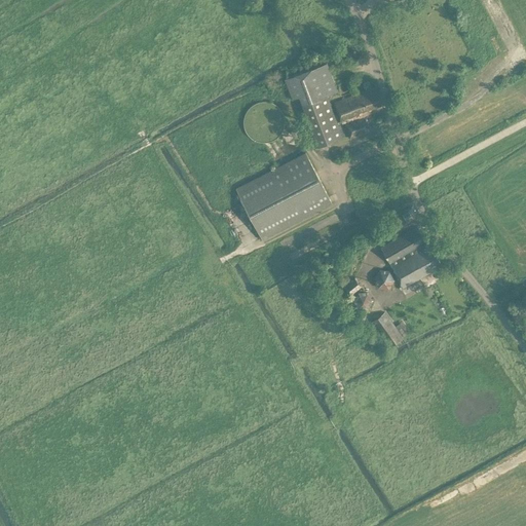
[(339,90),(329,62),(289,77),(296,98),(300,96),(318,146),(346,136),(342,126),(340,125),(329,95),(339,90)]
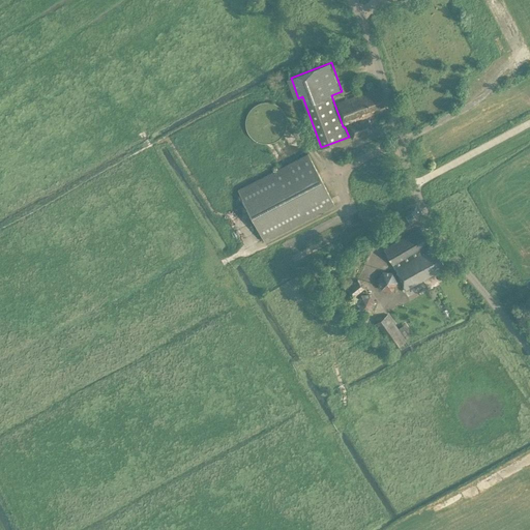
[(384,110),(377,89),(337,104),(345,124),(360,118),(361,120),(347,125),(352,139),(372,131),(366,116),(384,110)]
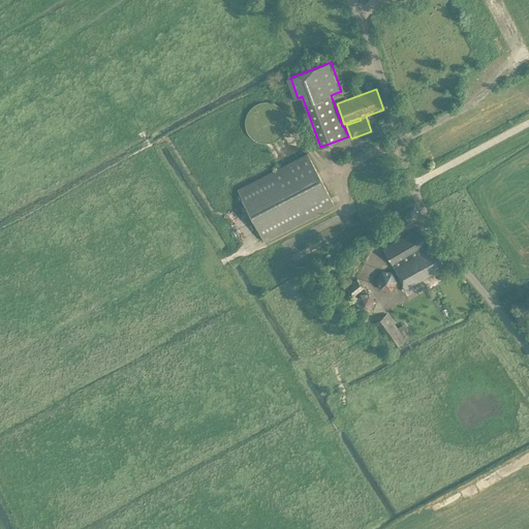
[(246,129),(248,133),(251,137),(255,141),(259,142),(263,143),(269,143),(273,142),(277,141),(280,137),(283,134),(285,130),(286,126),(286,122),(285,118),(284,115),(283,112),(281,109),(278,106),(274,103),(269,102),(262,102),(256,104),(251,107),(248,112),(246,115),(245,119),(245,124),(246,129)]
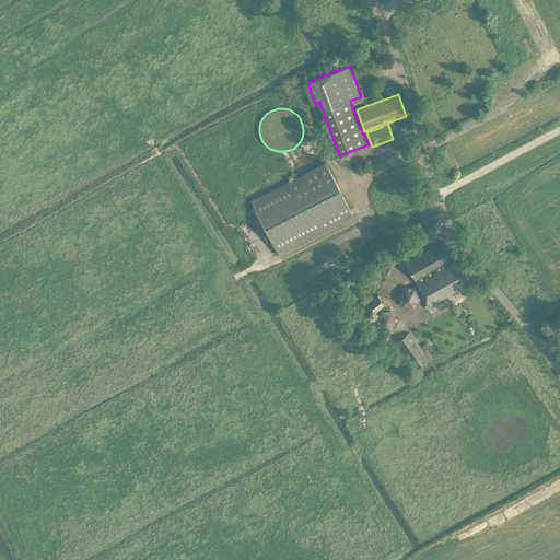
[(252,201),(279,255),(353,217),(325,163),(252,201)]
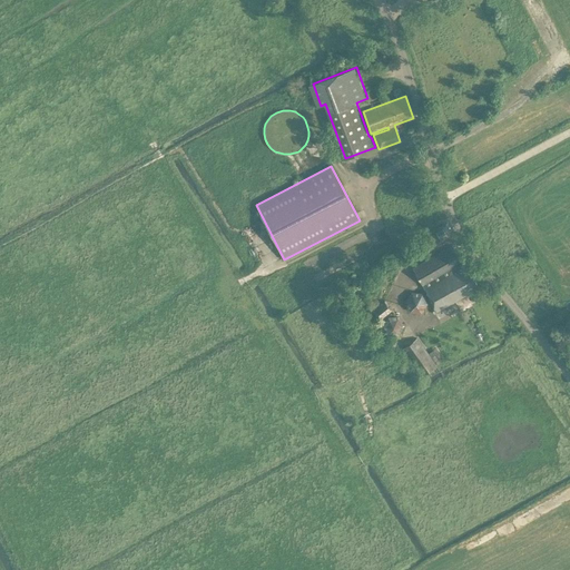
[(462,264),(452,246),(413,268),(424,288),(436,313),(479,288),(467,265),(457,271),(455,268),(462,264)]
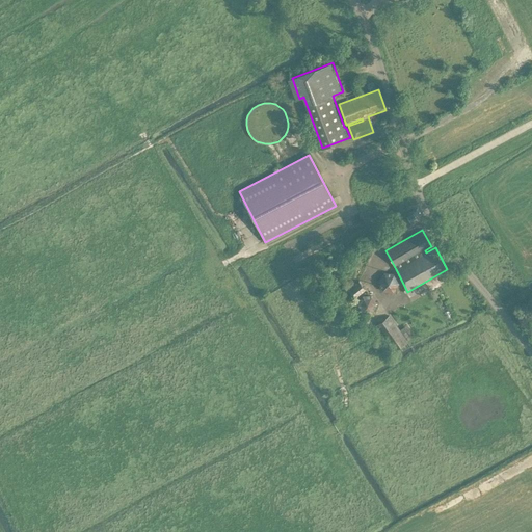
[(283,242),(288,253),(300,246),(296,236),(283,242)]
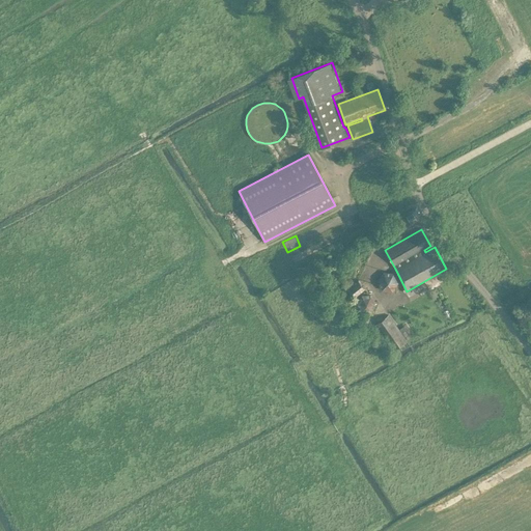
[(296,251),(288,255),(295,267),(302,262),(296,251)]
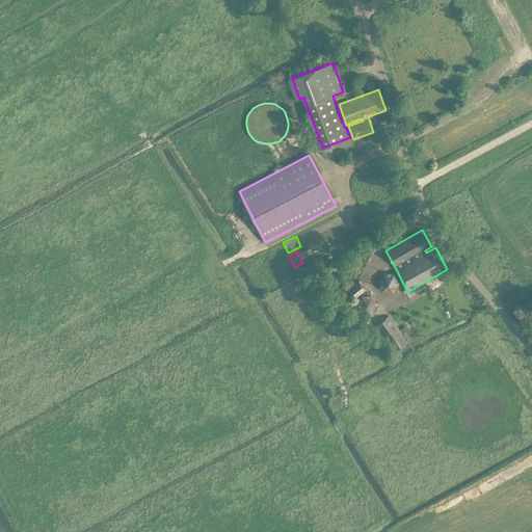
[(384,272),(378,282),(382,291),(393,292),(399,284),(395,274),(384,272)]
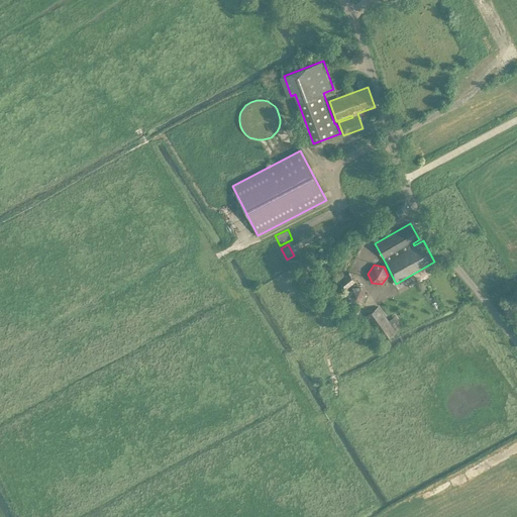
[(339,294),(343,290),(345,292),(356,283),(349,273),(337,283),(338,284),(334,287),(339,294)]
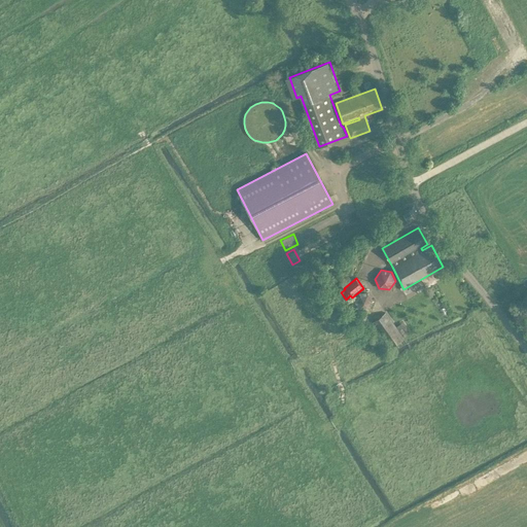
[(371,303),(366,294),(357,294),(353,303),(358,311),(367,311),(371,303)]
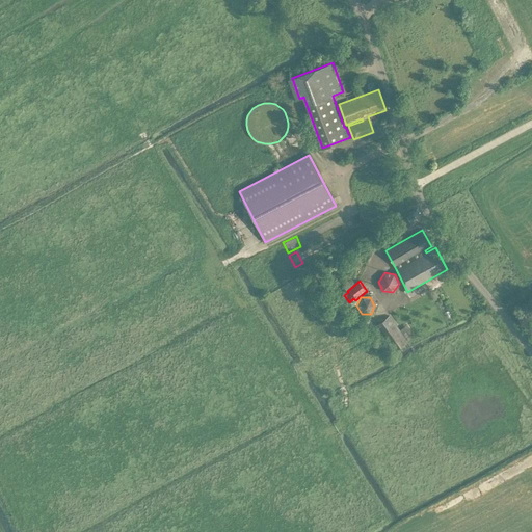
[(376,325),(394,350),(407,341),(389,316),(376,325)]
